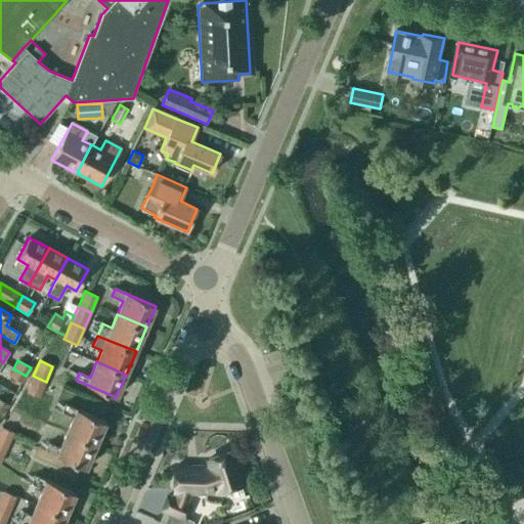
[(22,383),(26,376),(13,368),(9,376),(22,383)]
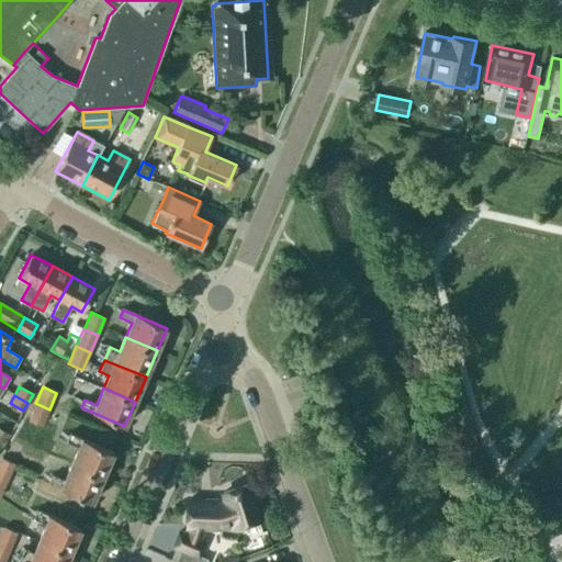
[(49,409),(35,403),(27,419),(42,426),(49,409)]
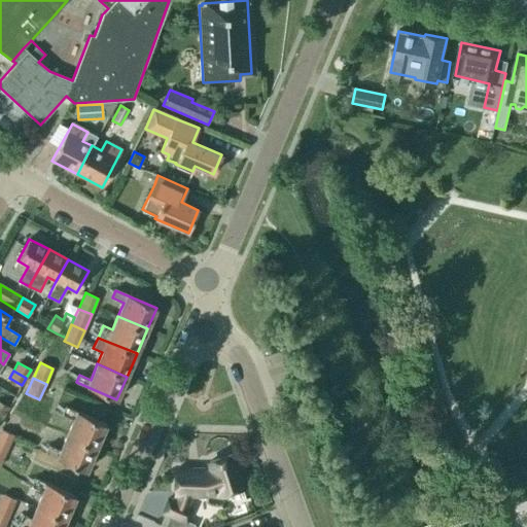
[(329,421),(340,417),(332,398),(322,401),(329,421)]
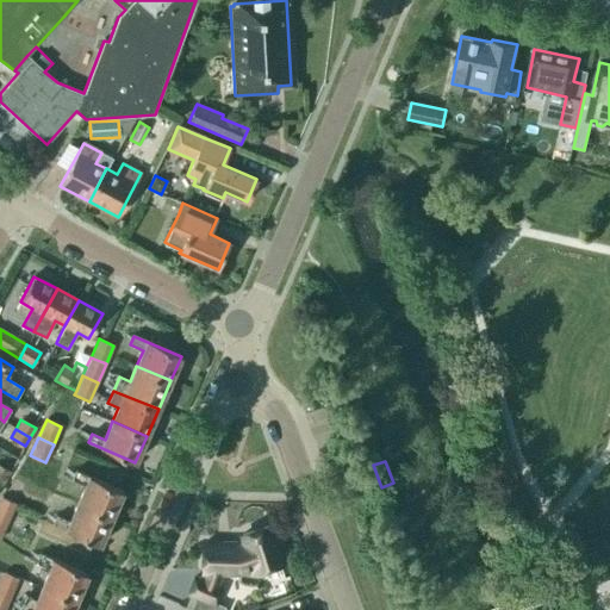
[(0,477),(5,480),(10,472),(0,466),(0,477)]
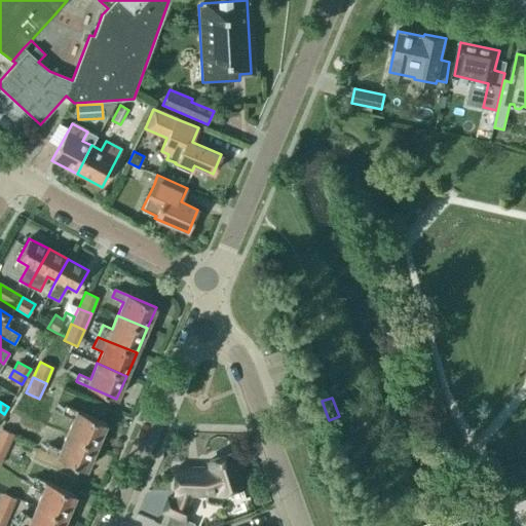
[(67,435),(96,447),(106,423),(65,406),(62,414),(73,418),(67,435)]
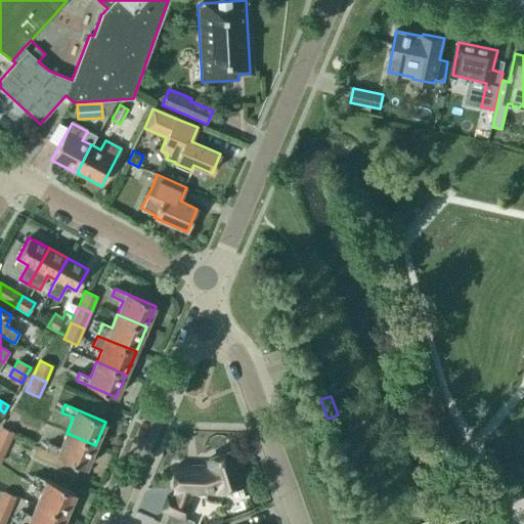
[(1,427),(0,428),(0,445),(6,448),(13,433),(1,427)]
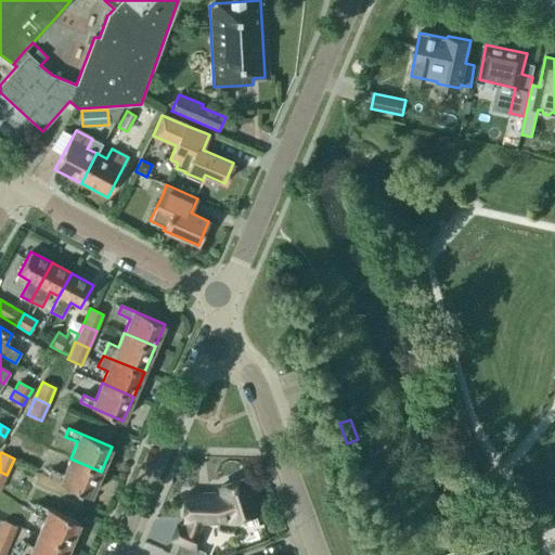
[(91,497),(101,472),(71,459),(63,475),(51,469),(48,478),(91,497)]
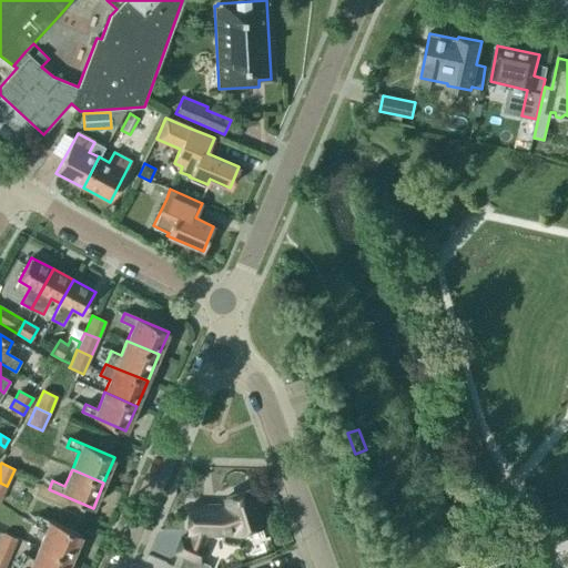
[(250,490),(225,498),(227,505),(217,508),(190,506),(188,533),(191,533),(190,543),(181,539),(175,554),(183,557),(178,567),(209,567),(210,567),(202,563),(206,549),(201,547),(205,534),(217,535),(217,534),(235,530),(236,534),(262,525),(250,490)]
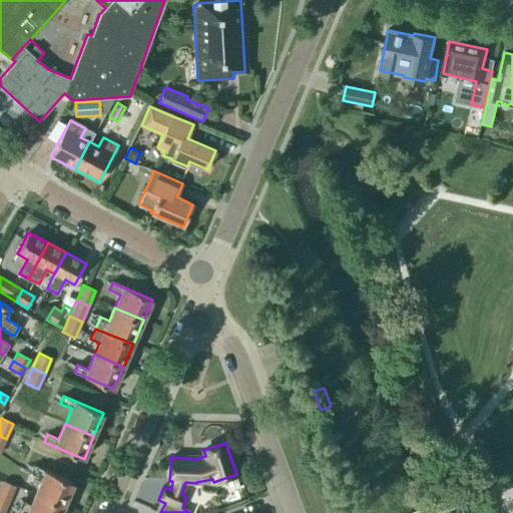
[(42,478),(35,493),(64,506),(73,483),(34,466),(31,473),(42,478)]
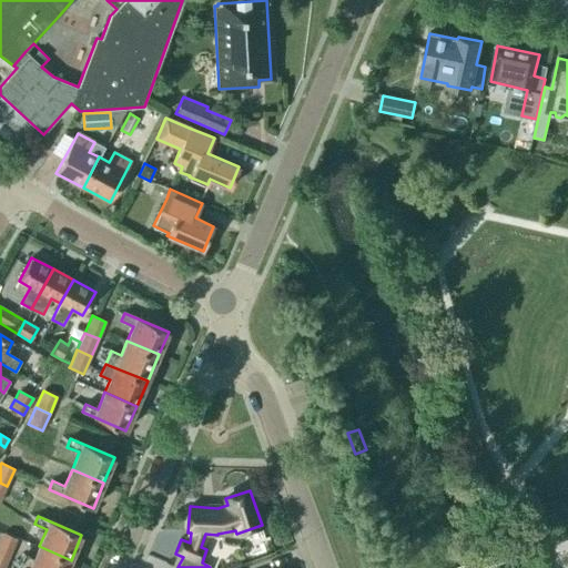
[(0,538),(0,551),(10,556),(17,538),(3,533),(0,538)]
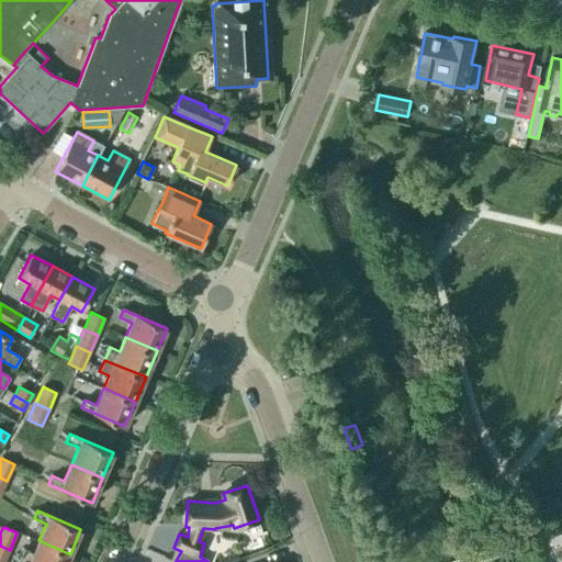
[(24,549),(19,561),(21,561),(66,561),(70,554),(38,540),(33,553),(24,549)]
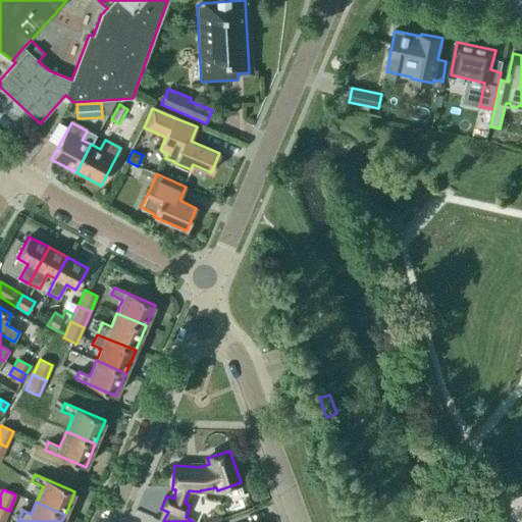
[(0,521),(4,521),(9,511),(0,507),(0,521)]
